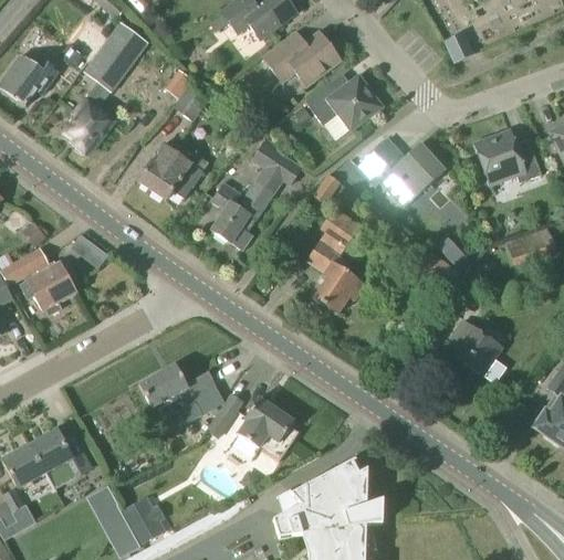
[(97,0),(117,18),(128,4),(123,0),(97,0)]
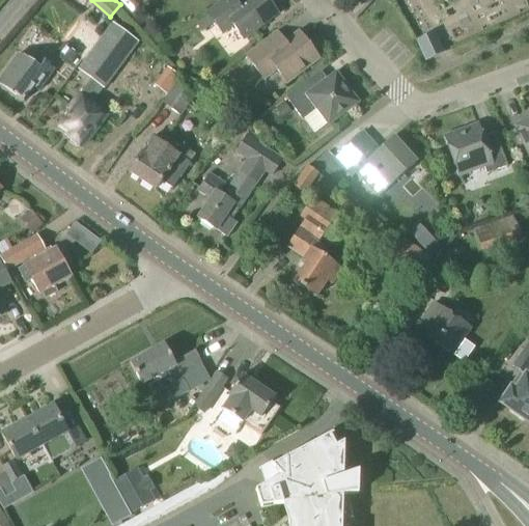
[(276,8),(269,0),(241,0),(238,2),(235,0),(217,0),(206,8),(222,29),(232,21),(243,34),(276,8)]
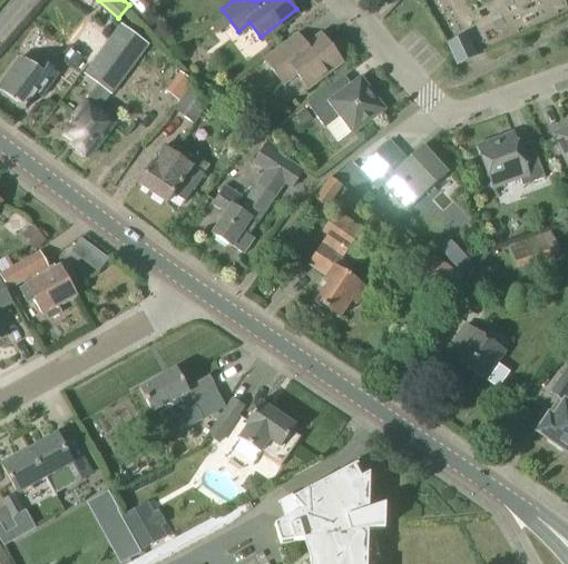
[(224,25),(217,17),(212,21),(218,29),(224,25)]
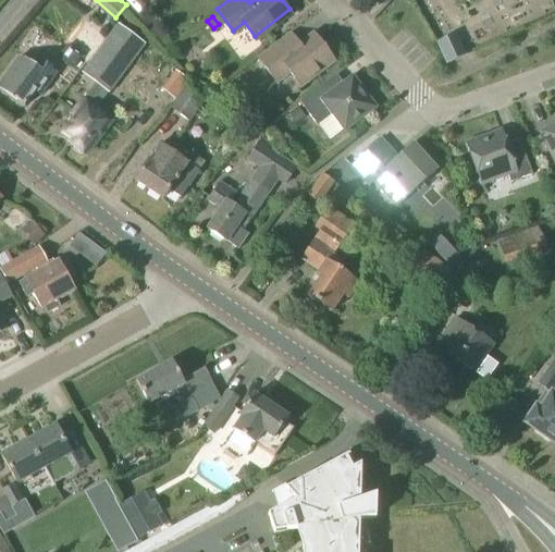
[(333,57),(312,28),(298,40),(291,31),(258,54),(276,77),(290,68),(299,82),(333,57)]
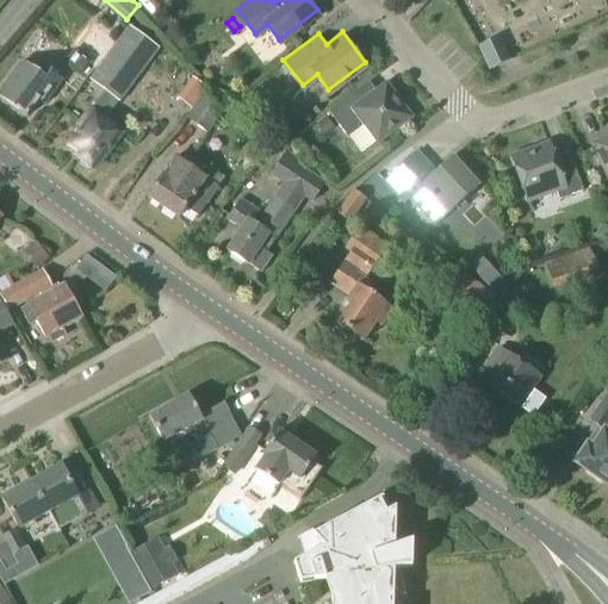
[(491,67),(497,64),(513,56),(502,32),(481,42),(491,67)]
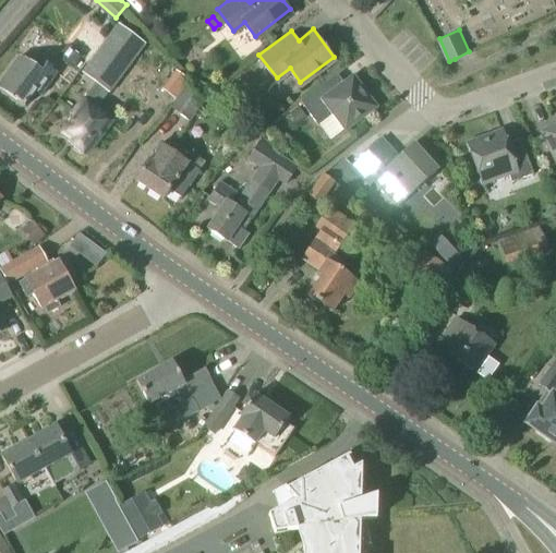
[(110,76),(131,47),(111,32),(89,61),(110,76)]
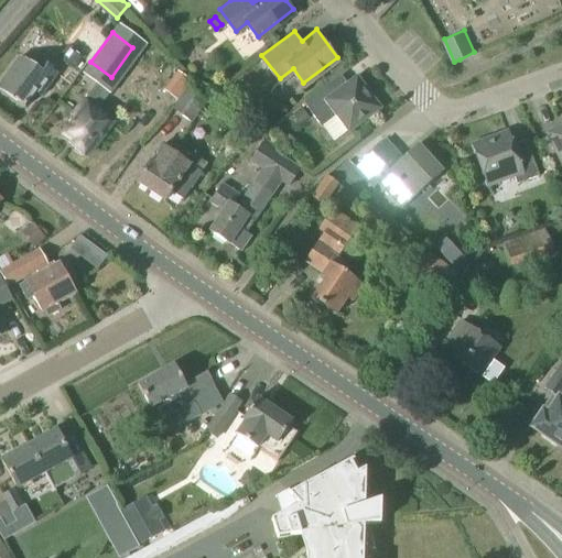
[(60,54),(67,59),(75,66),(86,53),(71,41),(60,54)]
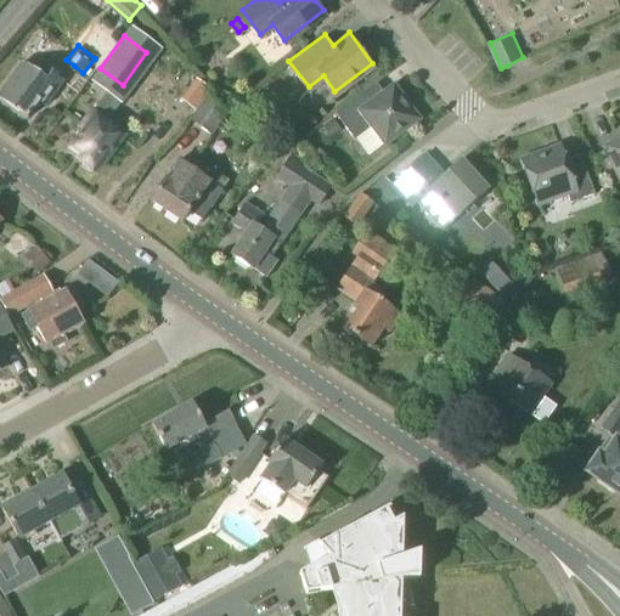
[(49,100),(66,77),(44,60),(38,68),(24,58),(0,91),(0,92),(31,116),(41,101),(49,100)]
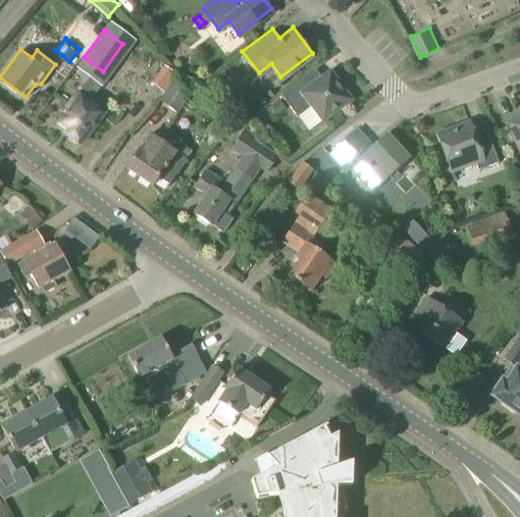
[(351,96),(329,68),(308,85),(302,76),(280,92),(297,113),(311,102),(322,117),(351,96)]
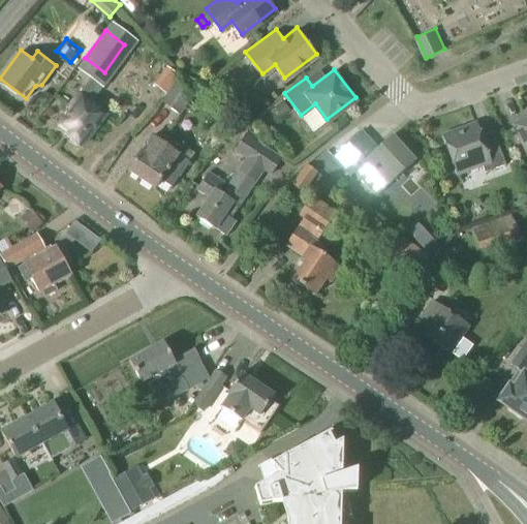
[(84,144),(106,113),(90,100),(103,83),(94,75),(72,105),(74,108),(60,127),(69,133),(70,139),(76,143),(81,142),(84,144)]
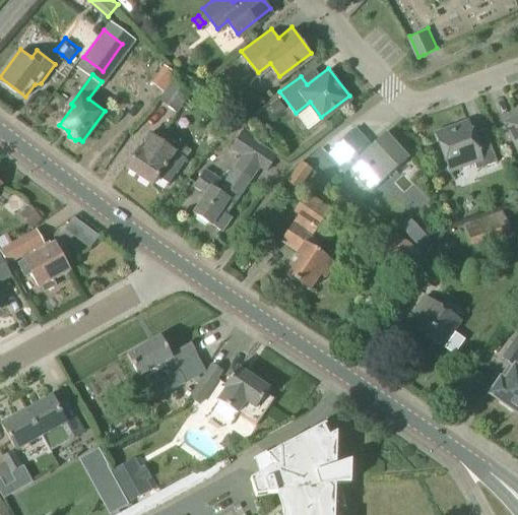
[(179,110),(193,90),(175,76),(160,97),(179,110)]
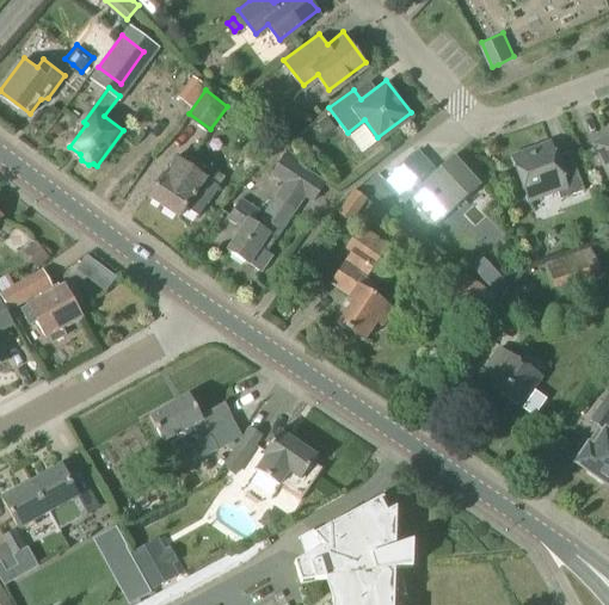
[(336,124),(328,115),(320,121),(327,130),(336,124)]
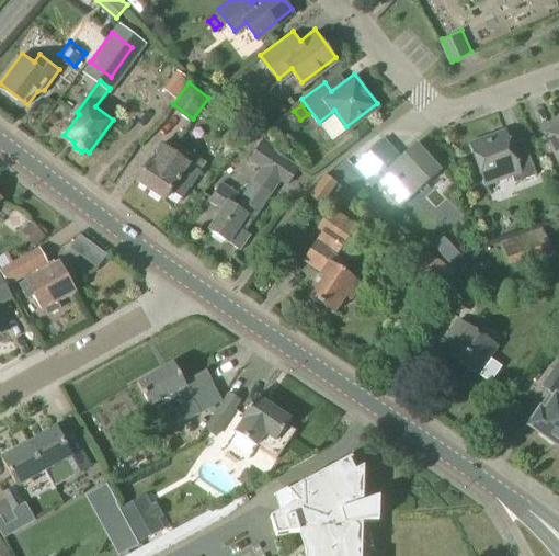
[(558,122),(545,129),(558,155),(558,122)]
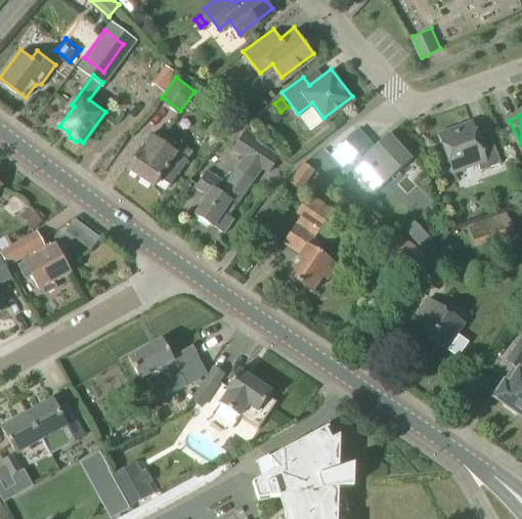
[(476,132),(471,119),(440,131),(454,168),(478,160),(481,169),(502,161),(488,127),(476,132)]
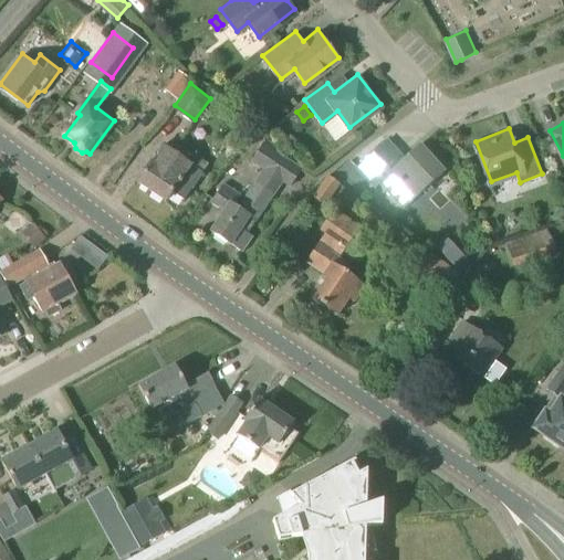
[(226,210),(212,230),(232,243),(233,241),(244,249),(256,233),(250,230),(257,220),(284,180),(292,185),(304,166),(285,152),(288,149),(268,135),(252,158),(264,167),(237,205),(235,203),(241,194),(239,193),(225,183),(212,201),(226,210)]
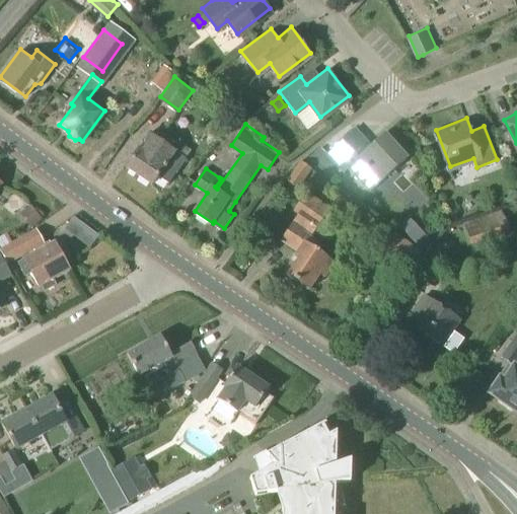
[(371,143),(355,126),(327,150),(345,169),(349,165),(370,189),(407,155),(384,130),(371,143)]
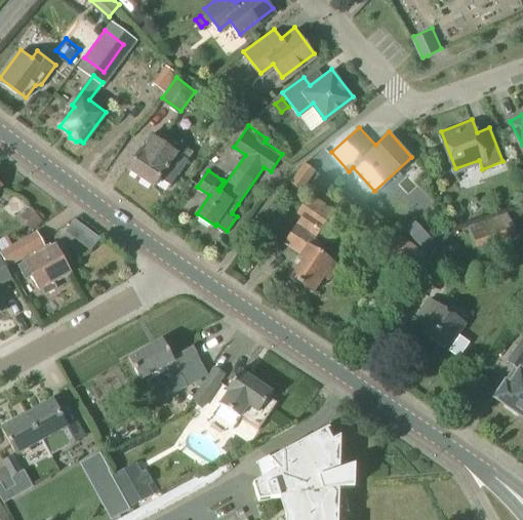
[(172,185),(190,160),(152,134),(129,167),(156,186),(162,176),(172,185)]
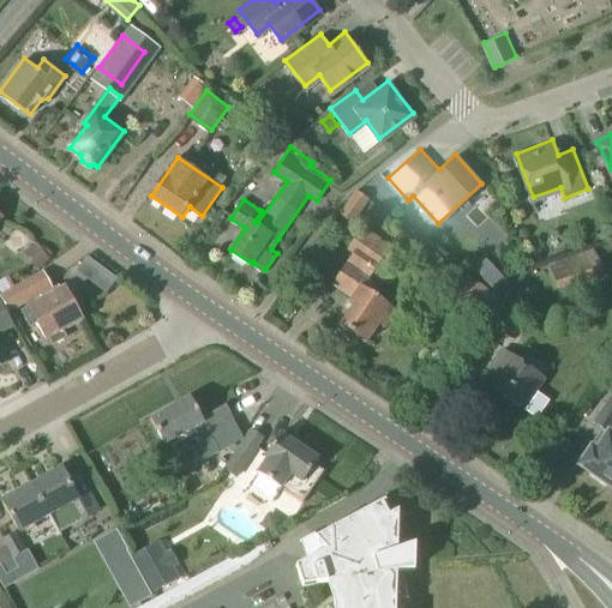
[(354,221),(371,197),(358,186),(341,210),(354,221)]
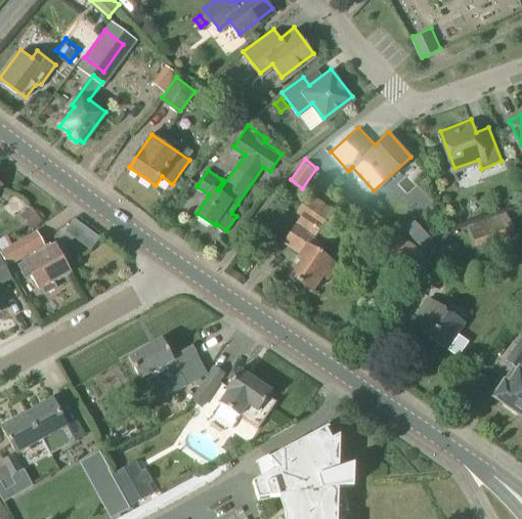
[(328,276),(338,262),(319,251),(322,246),(325,242),(316,234),(336,207),(311,189),(297,210),(302,214),(297,221),(285,241),(302,252),(288,273),(312,290),(322,273),(328,276)]
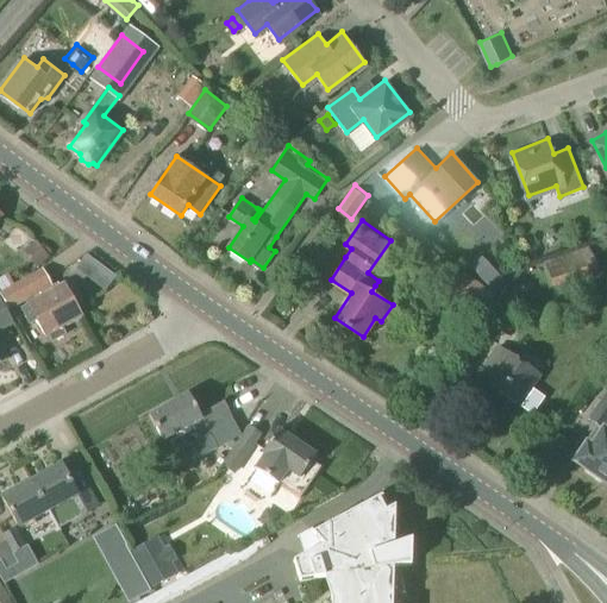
[(592,244),(546,259),(555,283),(600,268),(592,244)]
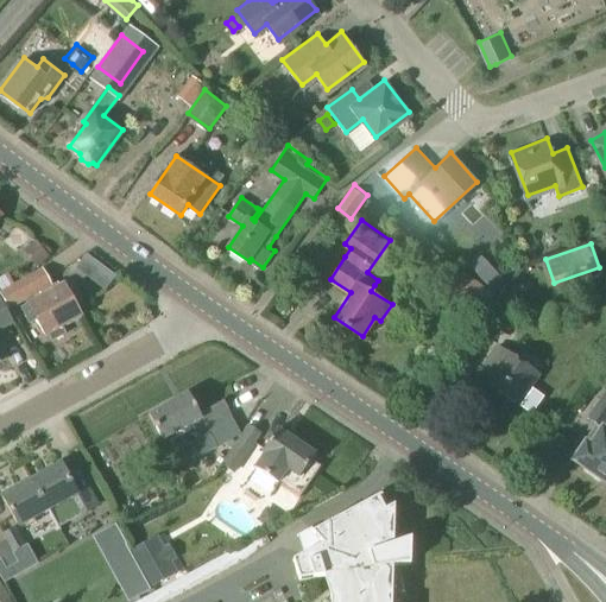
[(4,286),(0,289),(11,306),(38,290),(40,293),(23,304),(31,321),(36,318),(44,334),(48,338),(86,317),(76,299),(81,296),(70,277),(54,286),(52,283),(55,282),(45,263),(16,279),(4,286)]
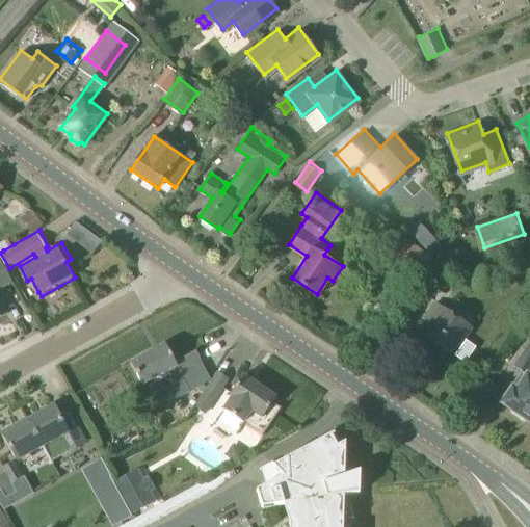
[(446,281),(465,253),(453,244),(433,272),(446,281)]
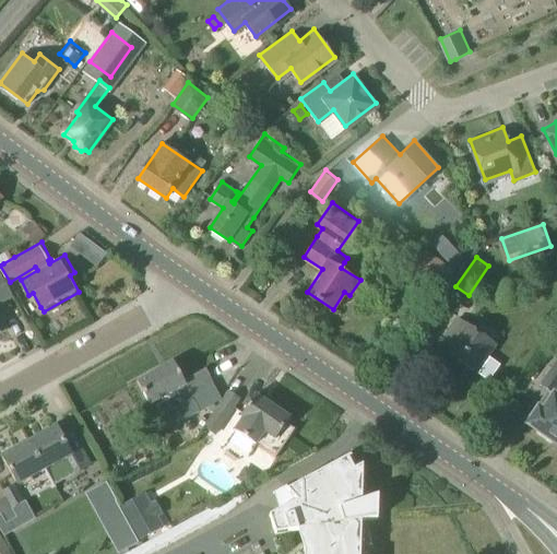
[(0,302),(14,294),(0,270),(0,269),(0,302)]
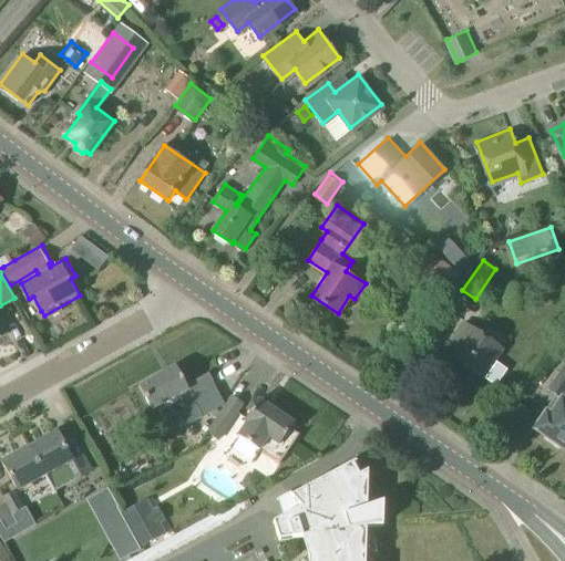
[(494,381),(504,365),(495,359),(503,347),(465,321),(458,331),(462,334),(451,351),(484,375),(485,374),(494,381)]
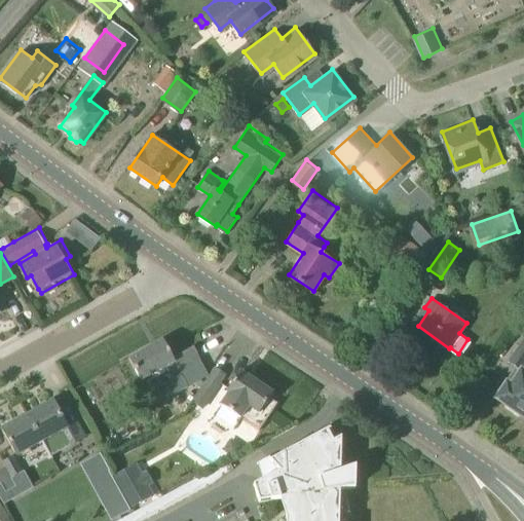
[(174,357),(163,338),(129,357),(142,379),(166,365),(173,376),(165,379),(173,393),(189,384),(189,383),(193,381),(188,371),(182,374),(179,368),(199,357),(194,346),(174,357)]
